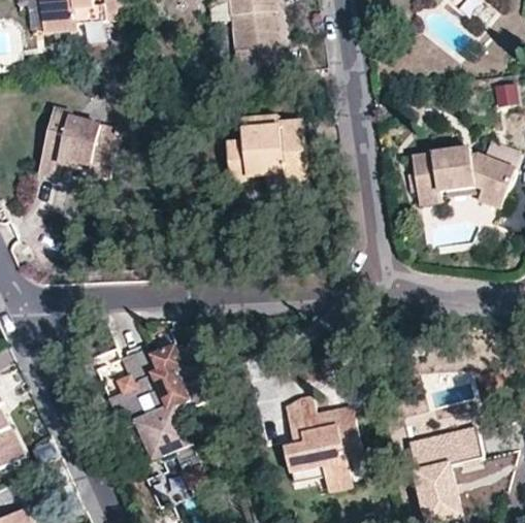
[(38,0),(41,29),(74,26),(73,19),(72,4),(90,2),(90,0),(38,0)]
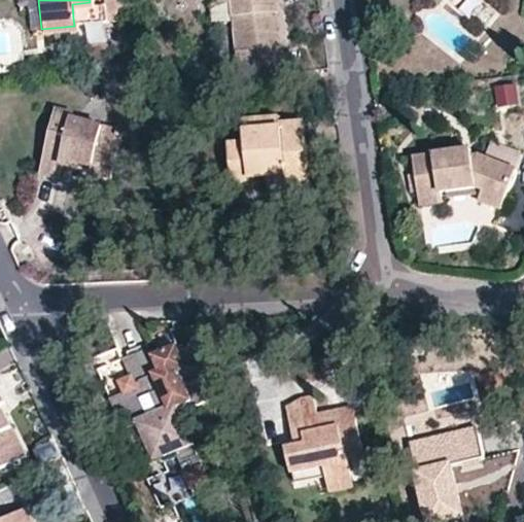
[(101,0),(101,1),(103,15),(114,14),(113,0),(101,0)]
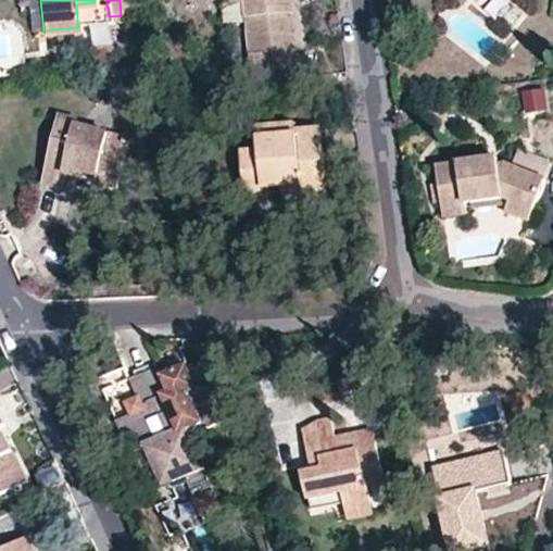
[(241,0),(246,47),(247,72),(293,69),(292,46),(288,0),(241,0)]
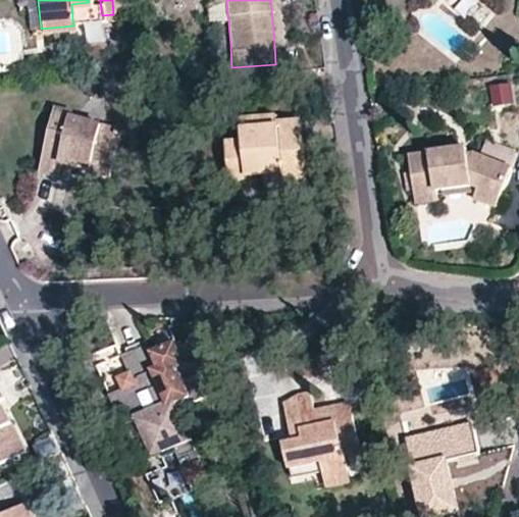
[(270,0),(274,43),(280,43),(277,0),(270,0)]
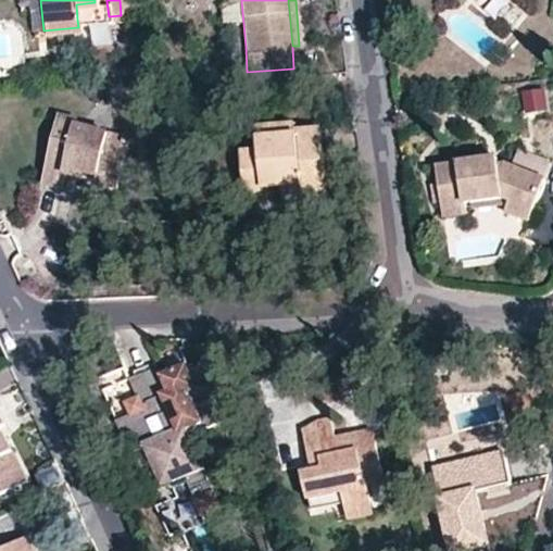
[(107,1),(95,2),(76,4),(77,20),(109,16),(107,1)]
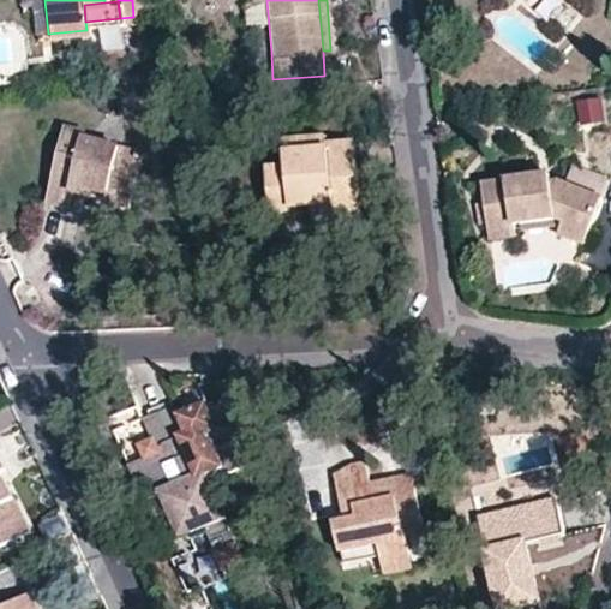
[(97,71),(120,69),(118,49),(96,51),(97,71)]
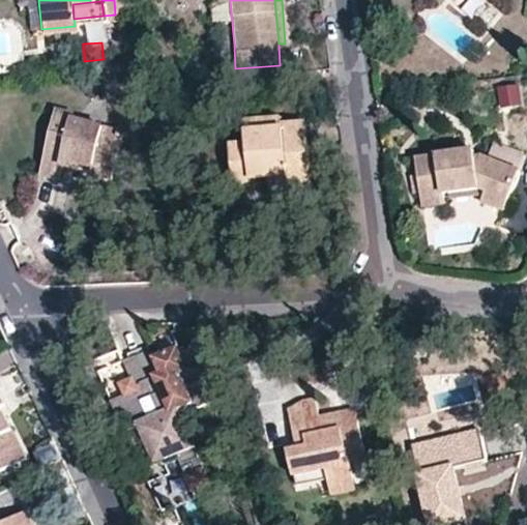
[(513,83),(493,85),(495,104),(515,101),(513,83)]
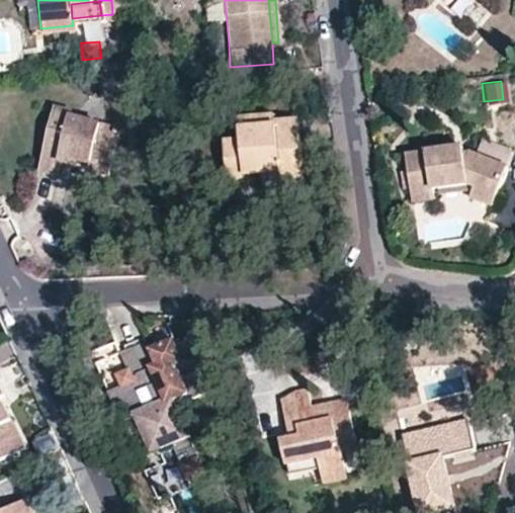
[(53,170),(56,159),(59,145),(72,148),(71,154),(87,158),(89,152),(107,156),(115,124),(67,111),(68,107),(52,103),(35,165),(53,170)]
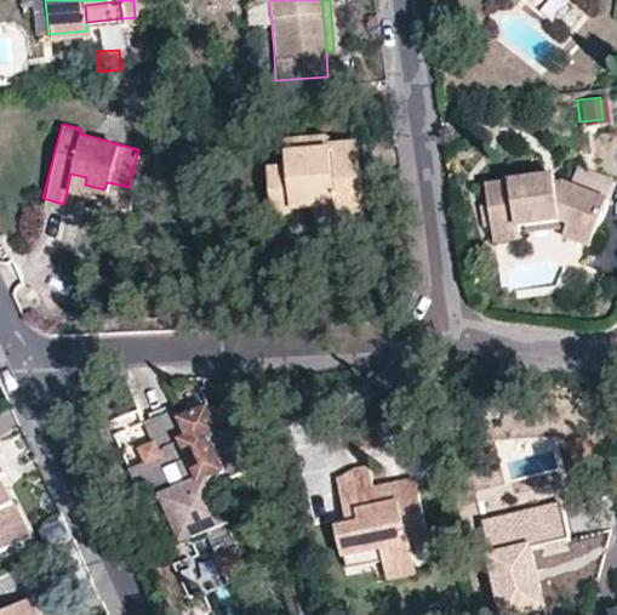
[(283,137),(284,151),(325,146),(325,142),(324,134),(283,137)]
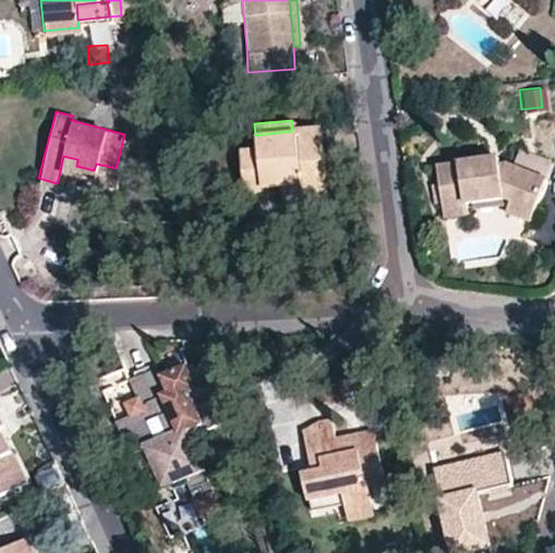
[(255,147),(239,149),(243,190),(263,189),(263,187),(280,185),(281,195),(323,191),(316,125),(292,128),(292,131),(255,135),(255,147)]
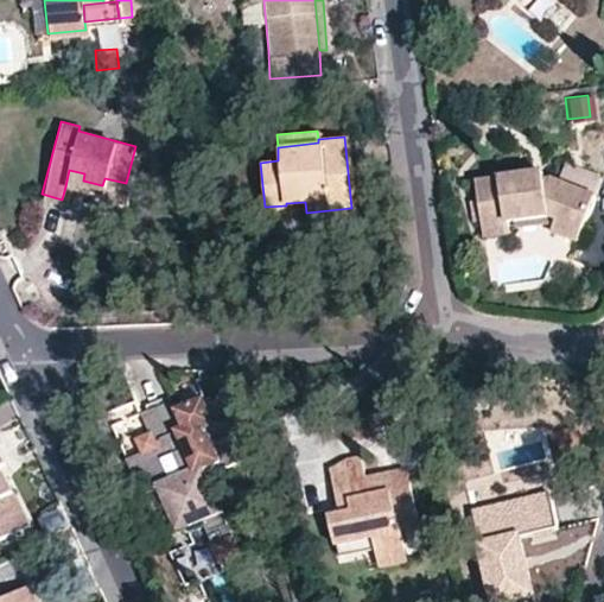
[(122,200),(126,183),(105,178),(102,185),(83,181),(84,173),(69,170),(65,187),(81,190),(81,189),(100,192),(100,195),(122,200)]
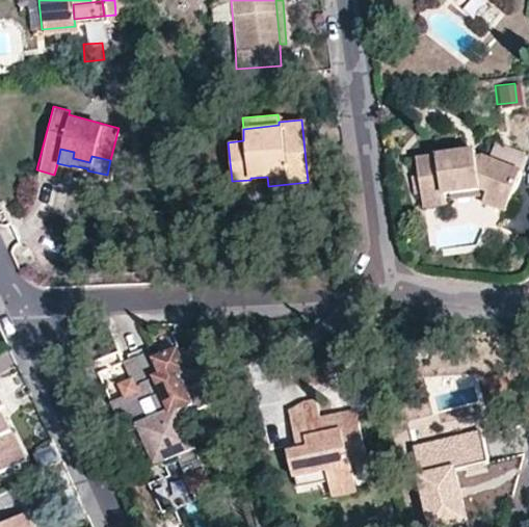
[(415,155),(421,193),(440,191),(453,190),(456,220),(470,219),(478,224),(478,226),(473,240),(487,243),(517,166),(481,153),(472,154),(464,155),(461,149),(415,155)]
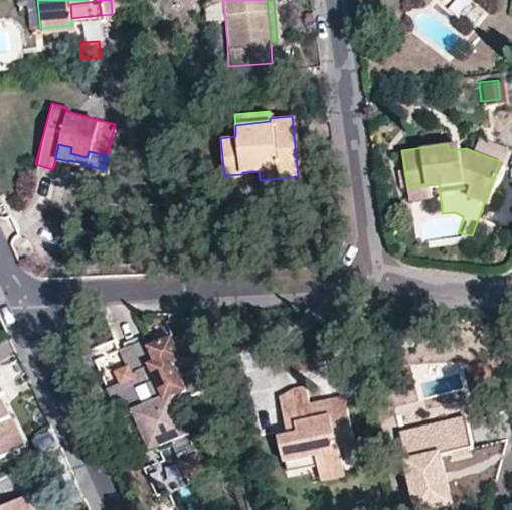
[(260,183),(260,180),(259,171),(242,172),(242,174),(243,185),(260,183)]
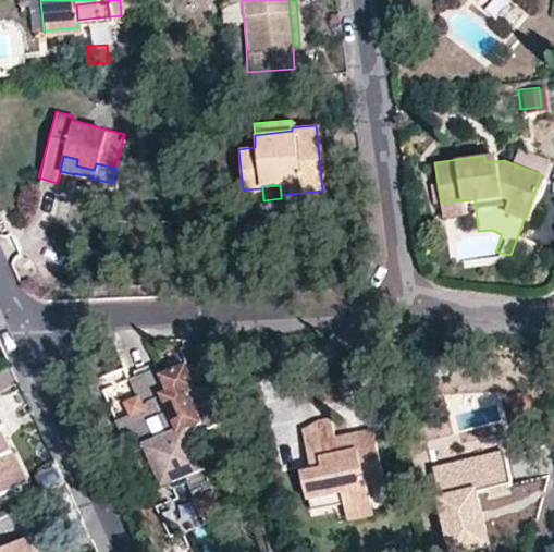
[(462,211),(460,200),(441,203),(442,213),(462,211)]
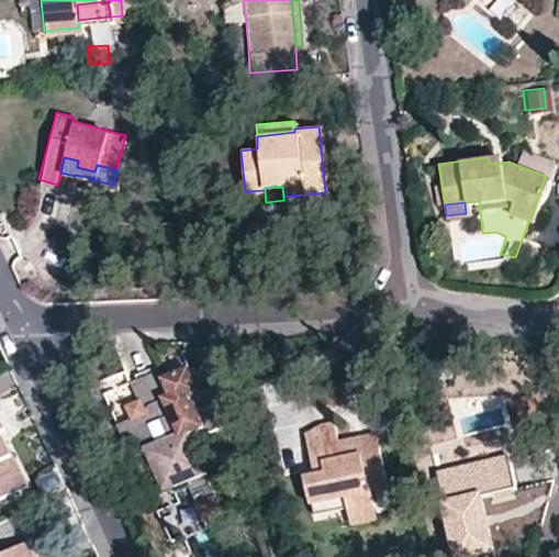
[(159,366),(133,377),(141,394),(146,408),(131,414),(121,419),(135,452),(149,446),(155,460),(152,461),(160,483),(170,488),(185,482),(202,475),(200,469),(202,468),(185,429),(199,423),(201,429),(231,416),(216,380),(198,388),(188,365),(163,375),(159,366)]
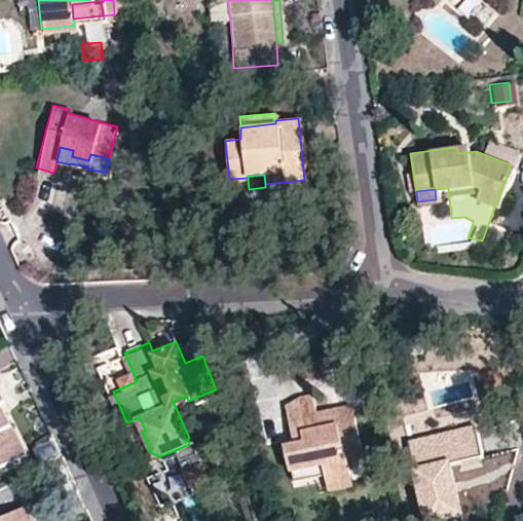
[(339,354),(321,357),(323,369),(340,366),(339,354)]
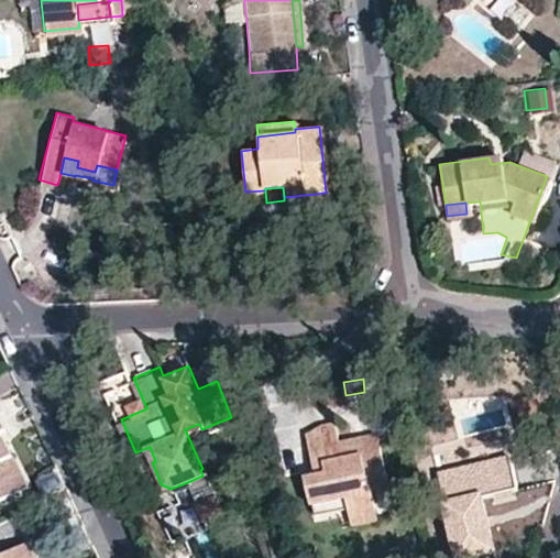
[(124,401),(131,415),(146,408),(141,395),(124,401)]
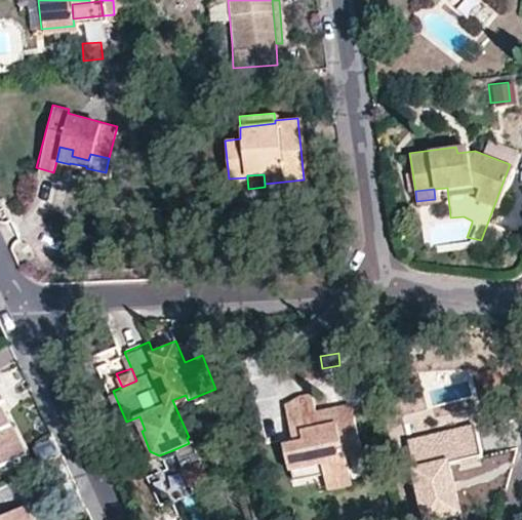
[(3,396),(0,390),(0,462),(24,450),(3,405),(0,406),(0,398),(3,396)]
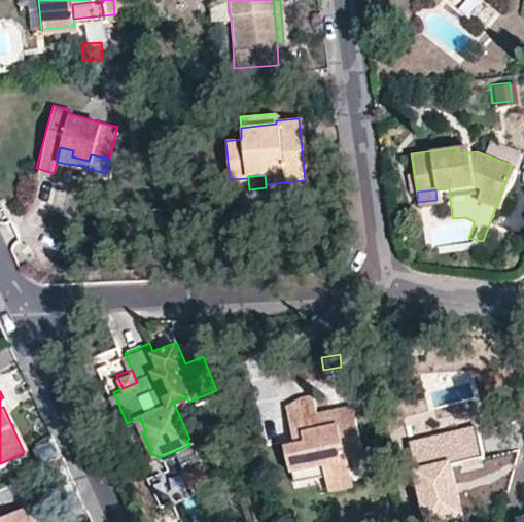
[(286,405),(291,432),(300,431),(302,441),(293,442),(284,443),(290,471),(323,464),(325,475),(325,476),(325,477),(349,472),(346,457),(360,453),(351,404),(315,410),(311,393),(302,395),(286,405)]
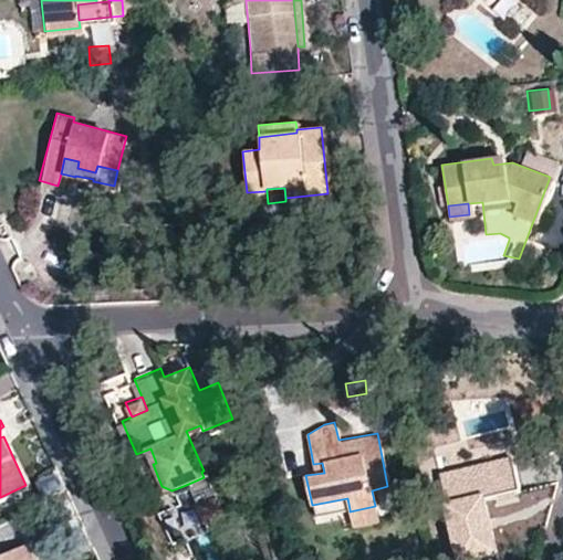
[(520,479),(510,444),(467,454),(471,472),(439,479),(449,519),(464,515),(471,546),(508,537),(500,504),(492,507),(489,487),(496,487),(520,479)]
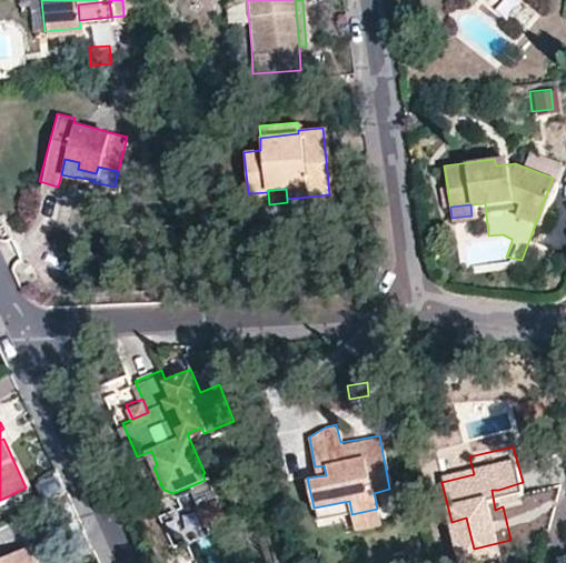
[(315,466),(317,476),(326,475),(324,465),(315,466)]
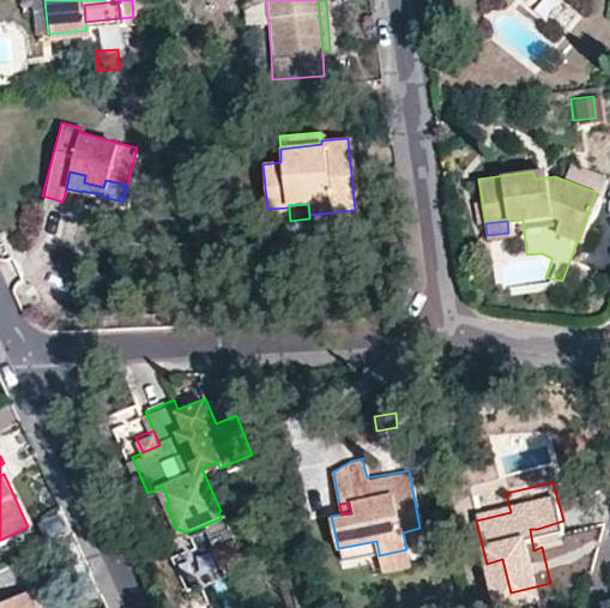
[(235,554),(221,518),(201,527),(219,571),(230,566),(227,558),(235,554)]
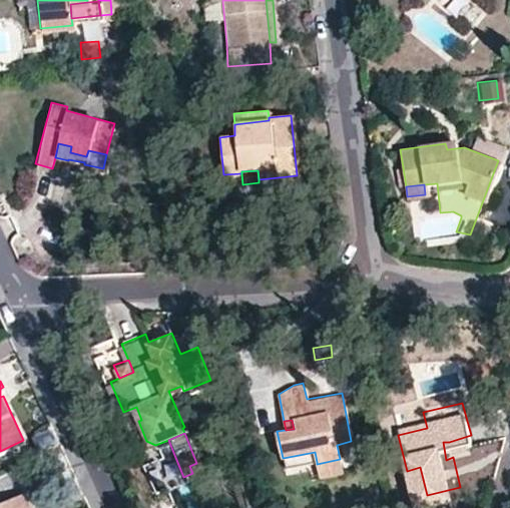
[(453,457),(449,442),(443,442),(446,460),(453,457)]
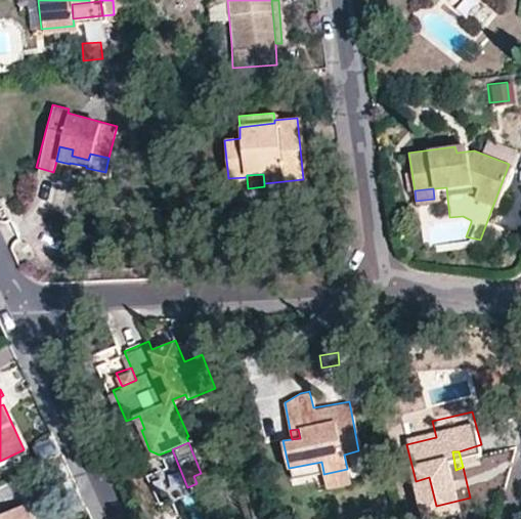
[(292,479),(323,472),(321,462),(289,468),(292,479)]
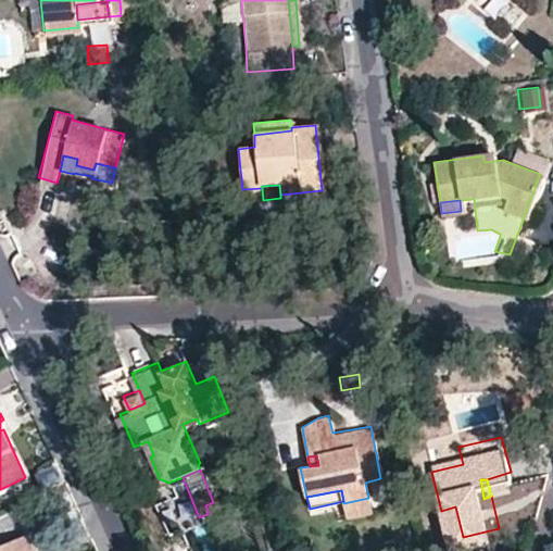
[(371,512),(368,498),(343,503),(348,517),(371,512)]
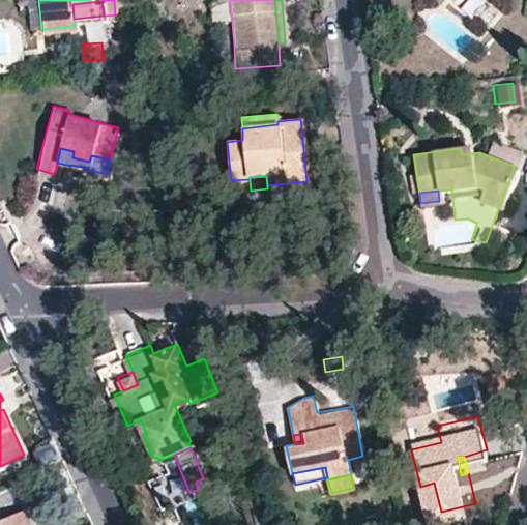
[(428,515),(441,512),(434,483),(420,487),(428,515)]
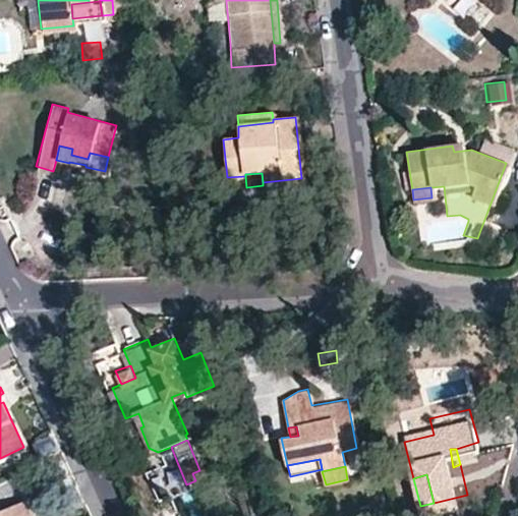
[(30,515),(22,502),(0,513),(0,515),(30,515)]
